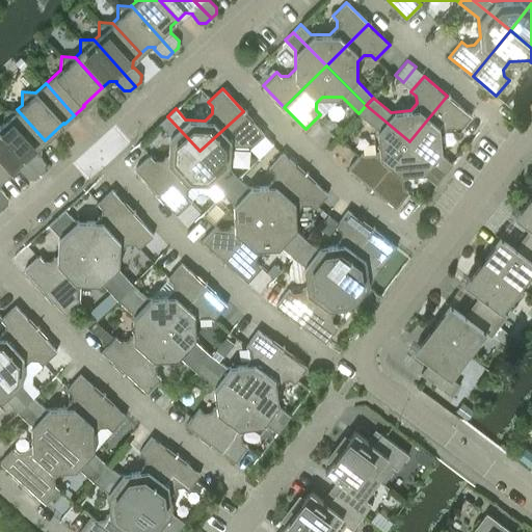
[(471,115),(447,96),(409,141),(446,171),(453,163),(442,154),(440,135),(446,128),(453,127),(458,131),(471,115)]
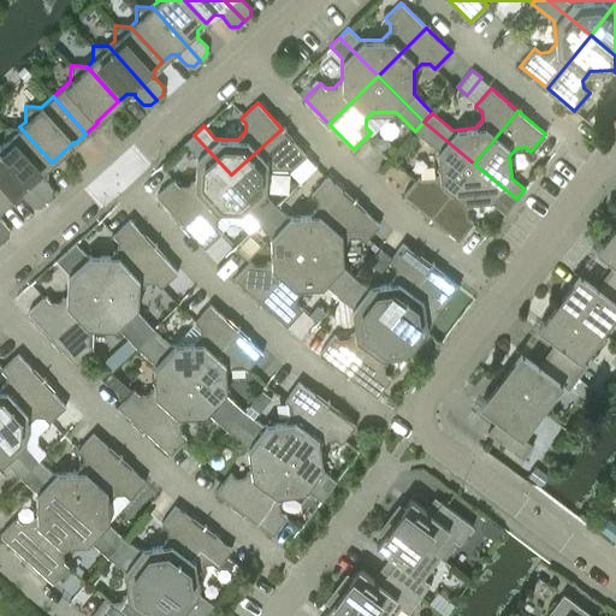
[(431,217),(474,164),(424,122),(415,131),(437,149),(439,171),(432,179),(424,181),(418,176),(403,194),(431,217)]
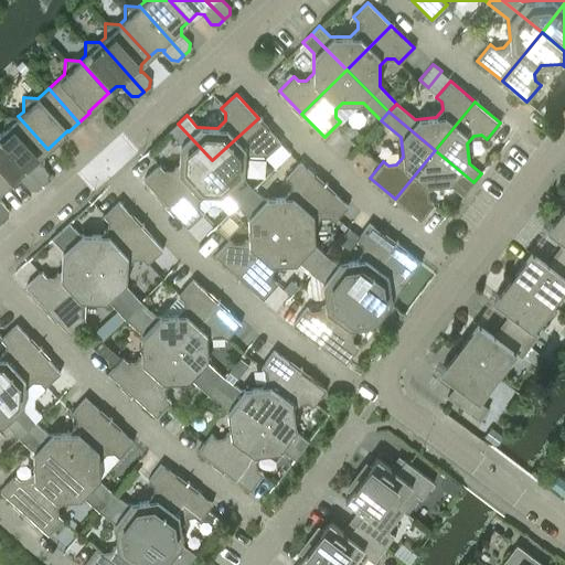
[(40,156),(48,149),(18,116),(3,116),(3,129),(0,131),(0,137),(42,183),(48,179),(49,172),(41,163),(39,163),(40,156)]
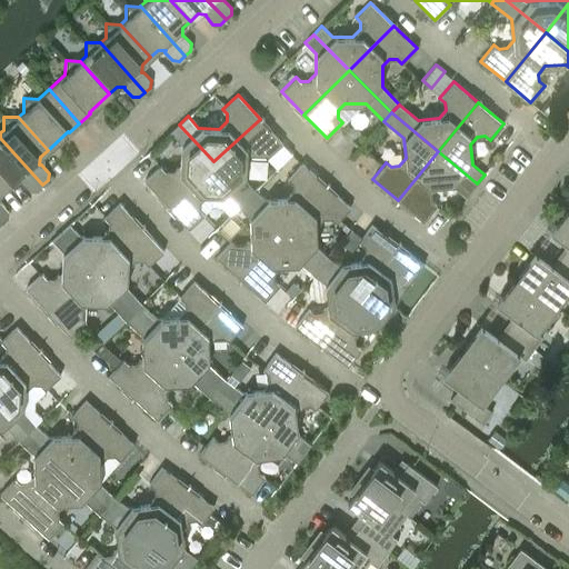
[(282,143),(260,119),(213,161),(247,198),(255,190),(246,179),(247,159),(255,152),(262,152),(267,157),(282,143)]
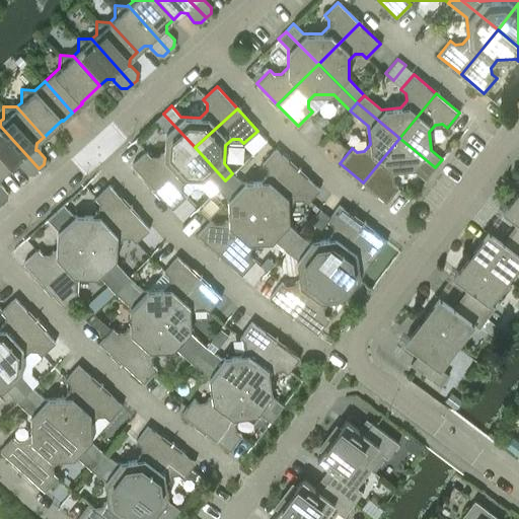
[(152,186),(195,147),(163,114),(156,121),(165,131),(164,149),(157,155),(150,155),(146,151),(132,164),(152,186)]
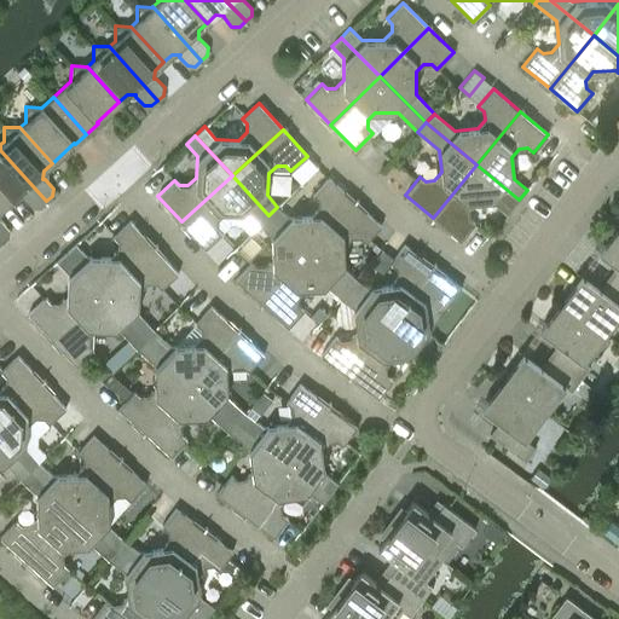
[(40,207),(46,201),(0,150),(0,194),(9,203),(16,195),(25,196),(24,197),(33,206),(40,207)]
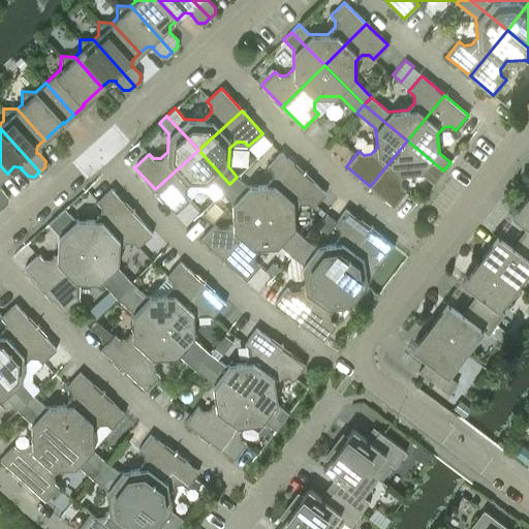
[(443,170),(407,141),(370,186),(393,206),(406,190),(401,186),(400,179),(406,172),(426,169),(436,179),(443,170)]
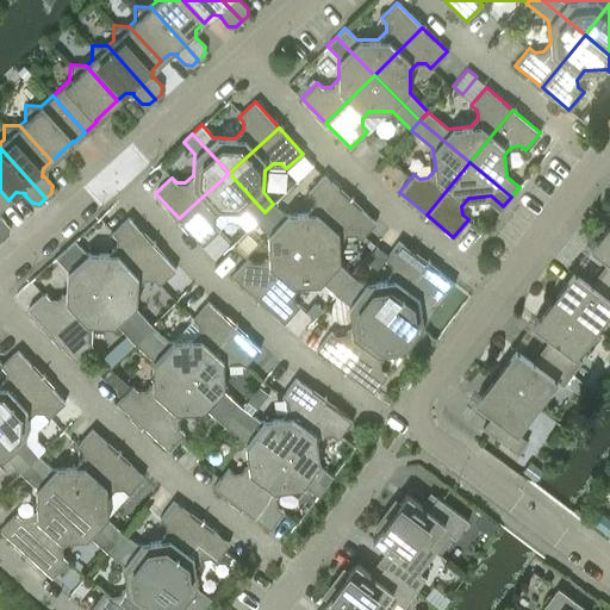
[(265,212),(229,173),(179,218),(201,244),(219,229),(215,224),(215,216),(223,209),(244,210),(255,222),(265,212)]
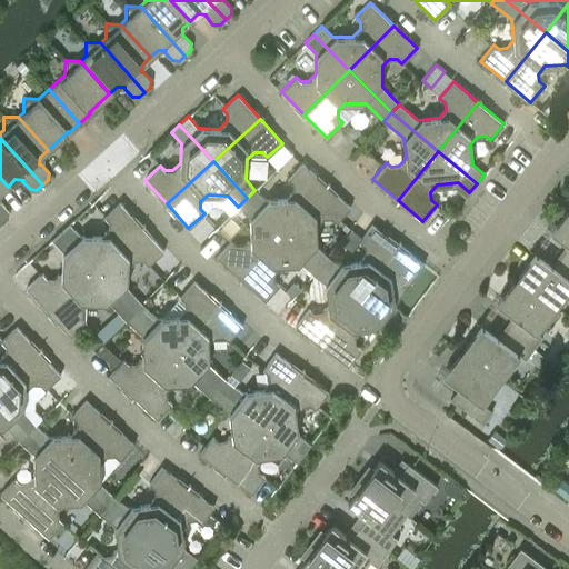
[(255,190),(247,198),(283,231),(326,185),(301,162),(287,178),(292,182),(292,190),(286,198),(265,199),(255,190)]
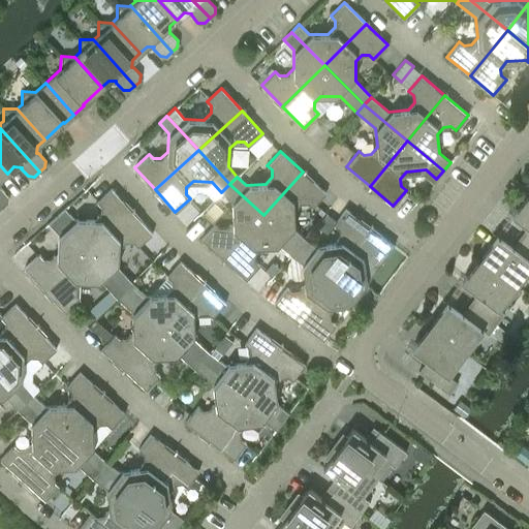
[(298,246),(304,238),(294,229),(293,210),(301,203),(308,203),(312,207),(325,192),(303,172),(263,215),(298,246)]
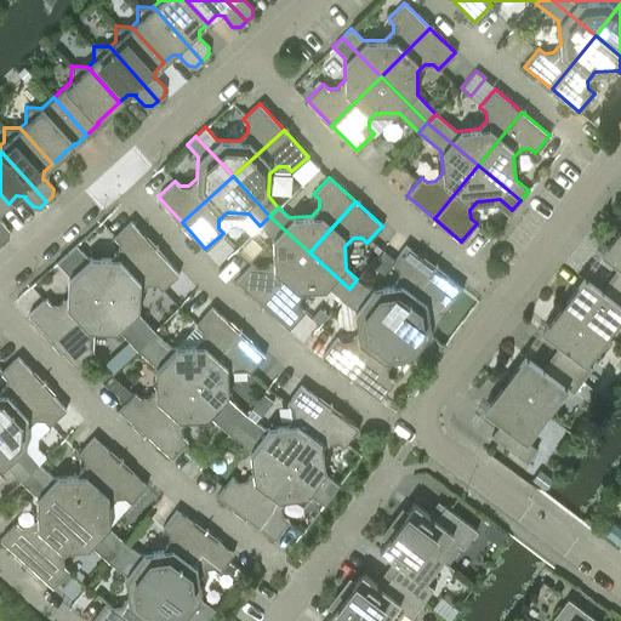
[(262,303),(309,252),(269,216),(260,226),(272,237),(273,258),(266,267),(257,267),(252,262),(237,279),(262,303)]
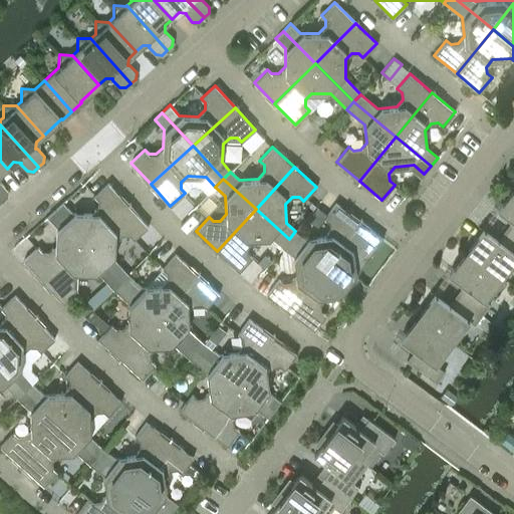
[(62,202),(55,209),(85,243),(127,204),(108,183),(93,196),(97,200),(97,207),(90,213),(72,212),(62,202)]
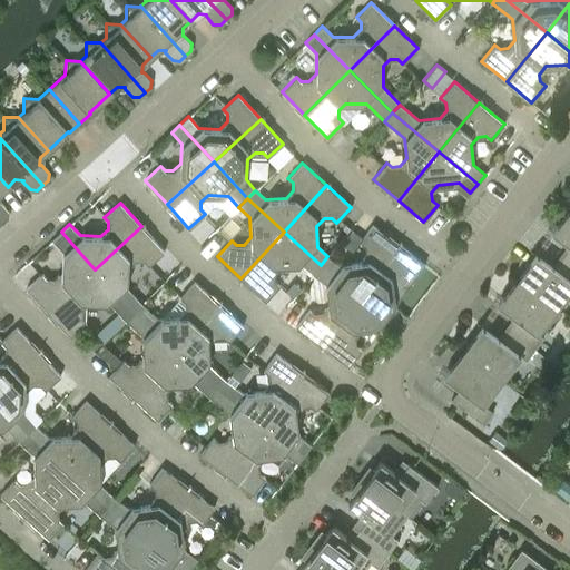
[(569,207),(557,225),(560,227),(554,235),(567,244),(559,255),(569,262),(569,207)]
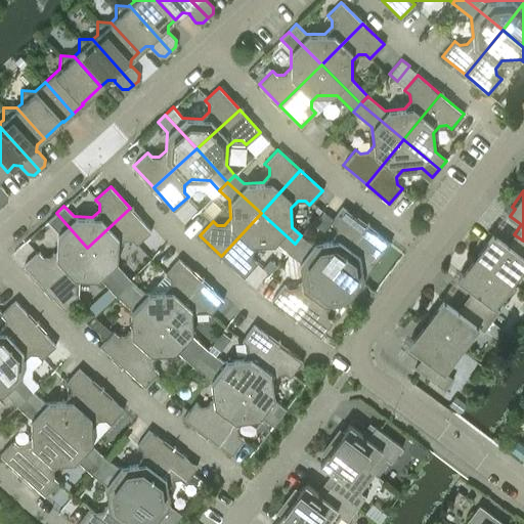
[(301,235),(295,244),(331,271),(366,224),(342,207),(330,222),(335,226),(336,232),(330,241),(311,244),(301,235)]
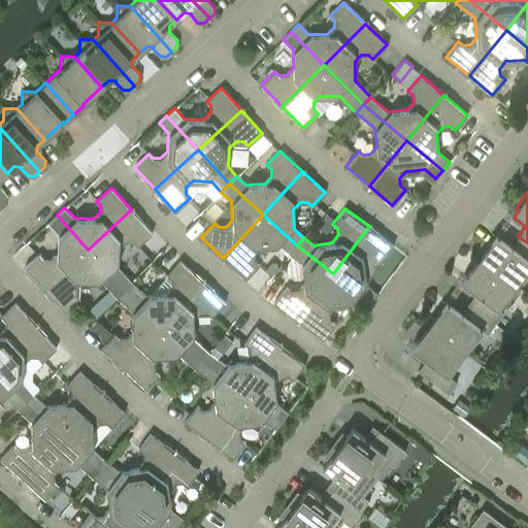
[(124,289),(131,281),(118,266),(119,248),(126,240),(133,241),(137,245),(152,232),(131,209),(88,250),(124,289)]
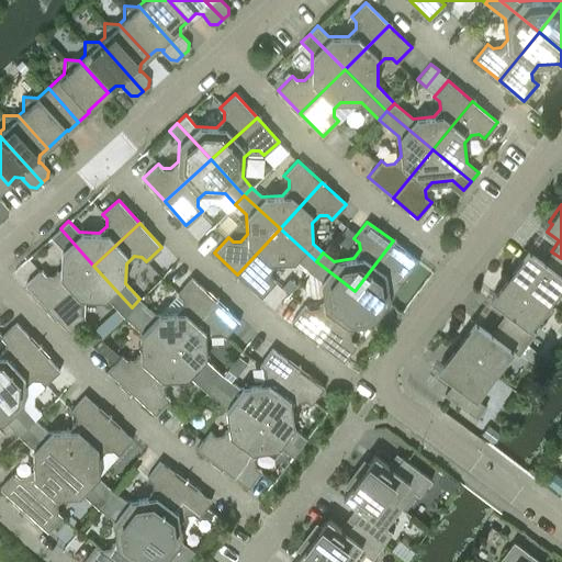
[(25,283),(47,307),(93,266),(60,228),(52,236),(62,247),(60,268),(53,274),(45,274),(41,269),(25,283)]
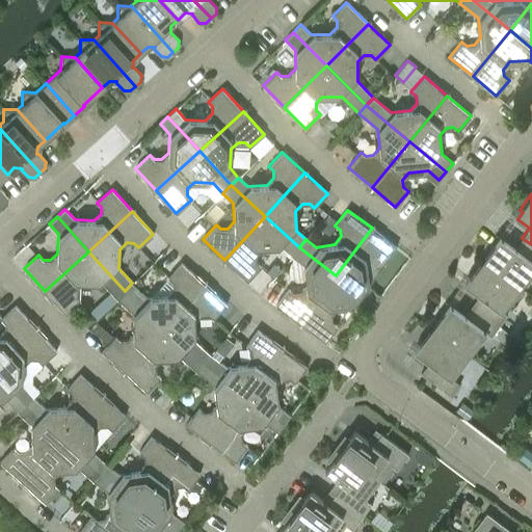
[(299,247),(265,216),(224,260),(247,281),(261,266),(257,262),(256,255),(263,247),(282,246),(292,256),(299,247)]
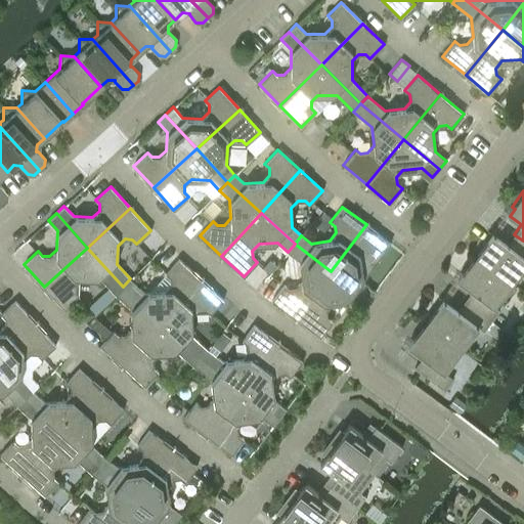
[(331,271),(368,299),(375,291),(363,281),(362,278),(390,243),(366,224),(331,271)]
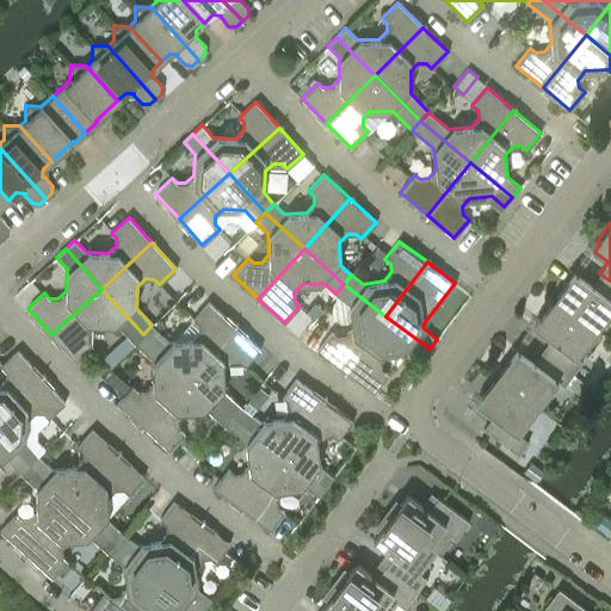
[(568,279),(554,298),(594,329),(610,308),(610,281),(599,273),(591,284),(578,273),(572,282),(568,279)]
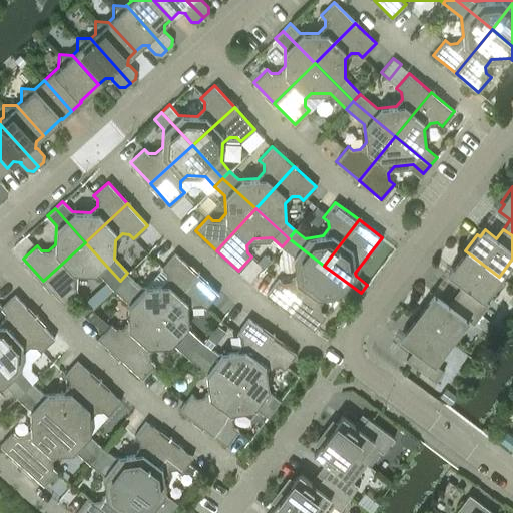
[(290,312),(324,266),(289,238),(282,246),(293,254),(295,274),(290,281),(283,282),(278,278),(267,294),(290,312)]
